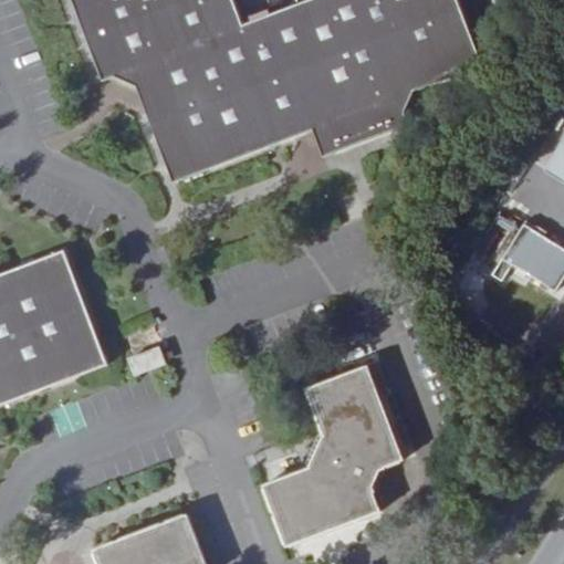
[(300,0),(242,21),(235,0),(71,0),(102,81),(115,75),(137,86),(174,181),(312,129),(323,156),(409,124),(403,111),(411,91),(480,65),(456,0),(300,0)]
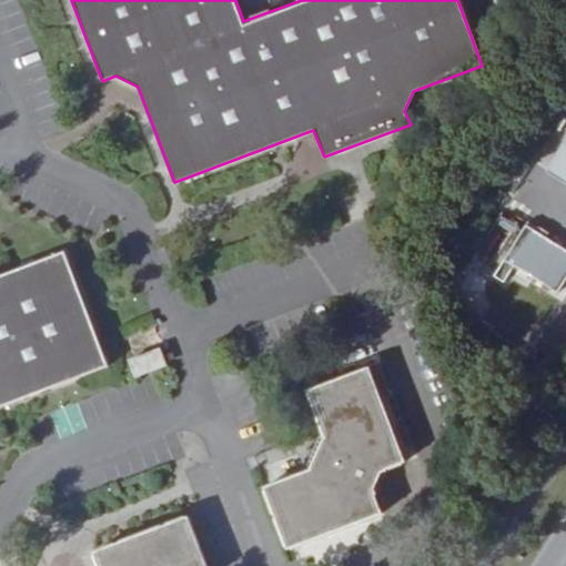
[(565,143),(551,170),(565,179),(565,143)]
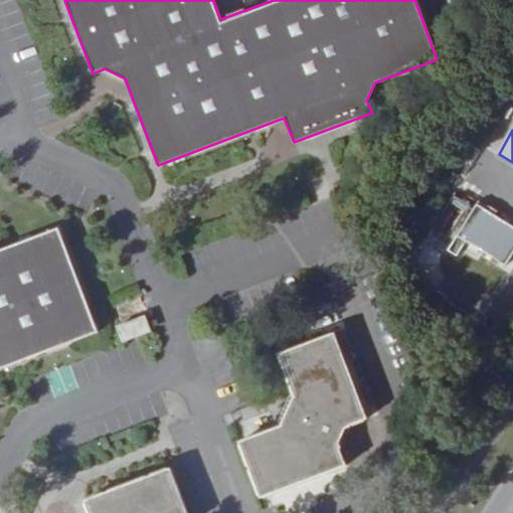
[(428,235),(443,245),(472,198),(457,189),(428,235)]
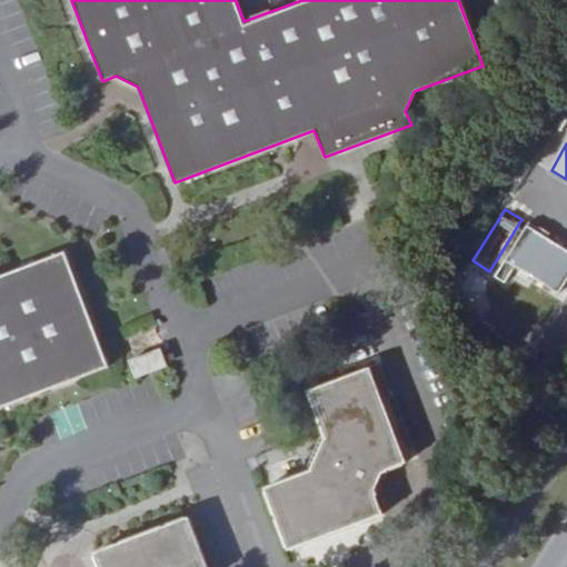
[(566,247),(521,219),(489,271),(507,282),(517,267),(559,294),(566,281),(566,247)]
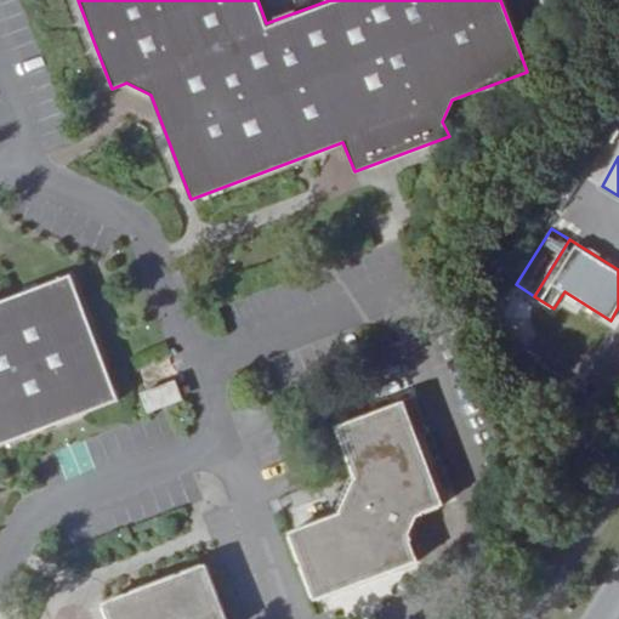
[(0,443),(117,401),(69,272),(0,297),(0,443)]
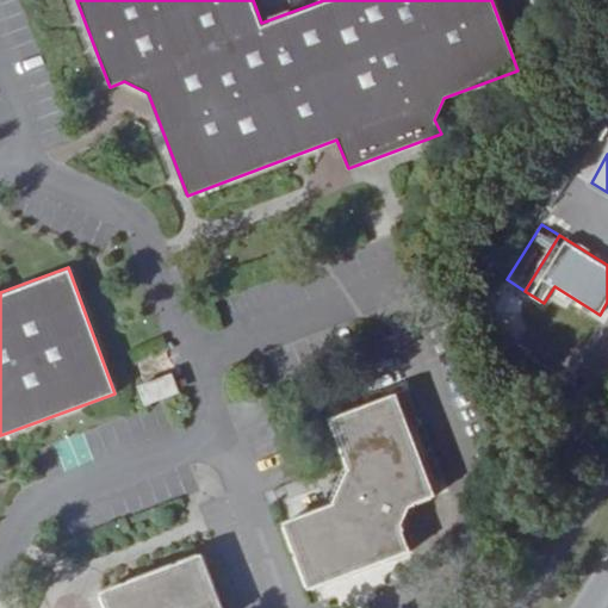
[(167,378),(140,390),(146,402),(172,391),(167,378)]
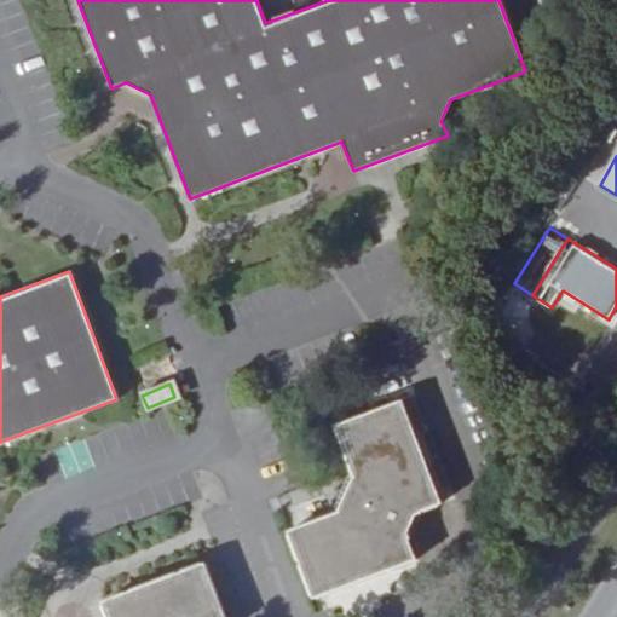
[(440,502),(402,397),(333,424),(352,473),(336,511),(287,530),(312,597),(414,559),(408,542),(408,536),(408,531),(409,528),(411,523),(414,519),(416,517),(422,511),(430,507),(440,502)]
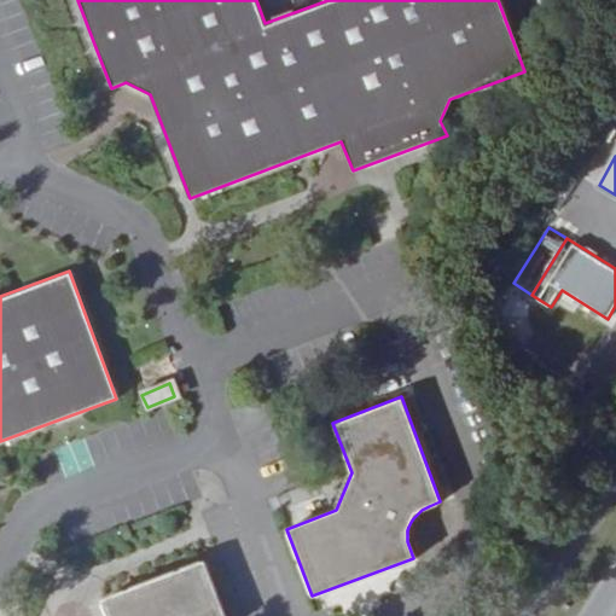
[(224,615),(203,559),(98,599),(104,615),(224,615)]
